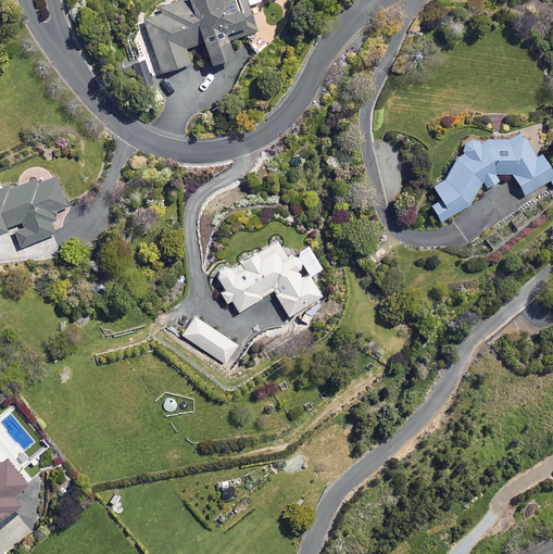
[(180,0),(161,8),(162,13),(143,20),(163,73),(192,63),(187,49),(203,43),(211,64),(233,55),(228,42),(258,32),(249,7),(263,2),(261,0),(180,0)]
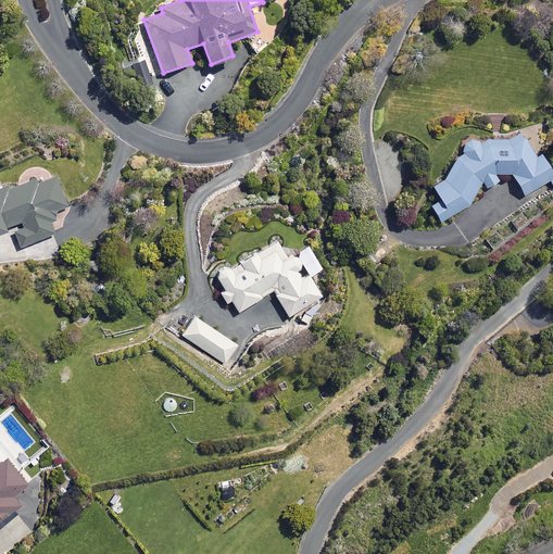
[(430,205),(440,223),(473,204),(472,202),(481,185),(485,184),(488,188),(500,181),(498,177),(500,176),(513,176),(526,199),(551,184),(552,186),(552,172),(541,153),(536,156),(524,138),(489,140),(482,143),(480,142),(479,141),(478,140),(476,140),(474,140),(473,140),(470,140),(468,141),(467,141),(466,143),(465,145),(464,146),(463,148),(463,150),(463,151),(463,153),(456,158),(445,179),(432,186),(440,200),(430,205)]
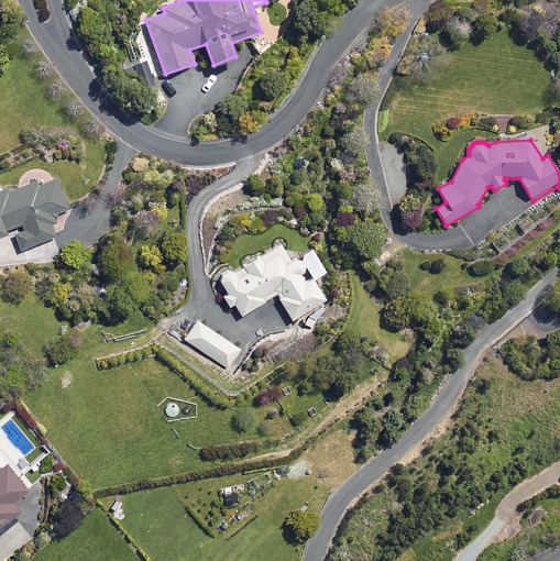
[(14,230),(23,252),(58,239),(54,227),(62,223),(58,217),(72,211),(59,178),(41,186),(39,182),(9,194),(8,190),(3,178),(0,179),(0,235),(9,232),(14,230)]
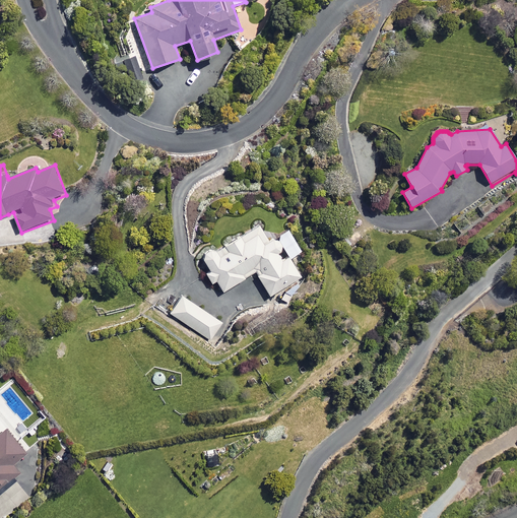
[(216,252),(215,251),(214,250),(213,250),(212,250),(210,250),(209,250),(208,251),(207,251),(206,252),(205,253),(204,254),(204,255),(204,257),(204,258),(204,259),(211,271),(207,274),(212,283),(217,280),(224,292),(256,272),(271,297),(303,278),(291,258),(284,249),(277,238),(270,243),(260,225),(216,252)]
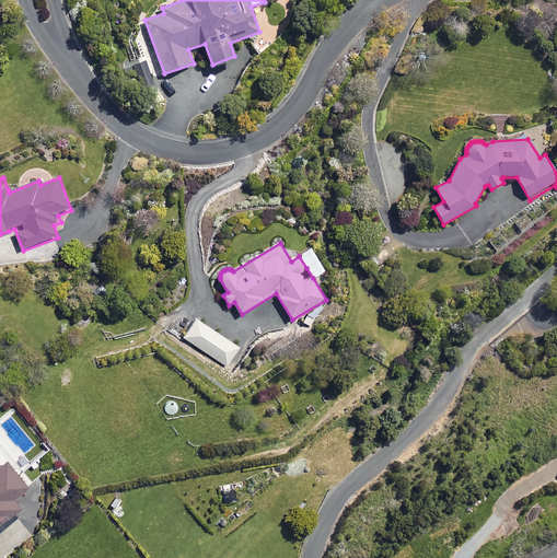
[(242,349),(198,320),(185,338),(229,368),(242,349)]
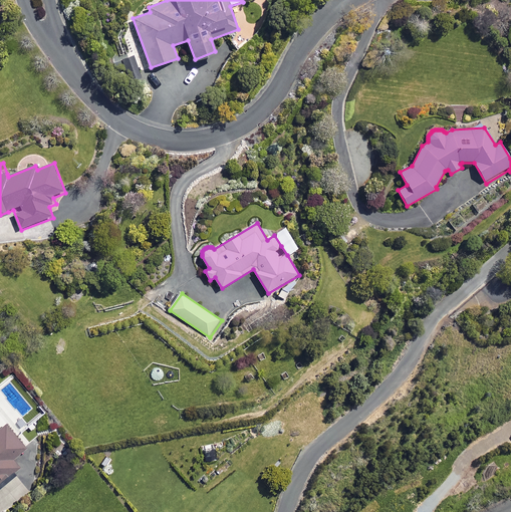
[(0,430),(0,484),(21,467),(15,459),(28,449),(8,424),(0,430)]
